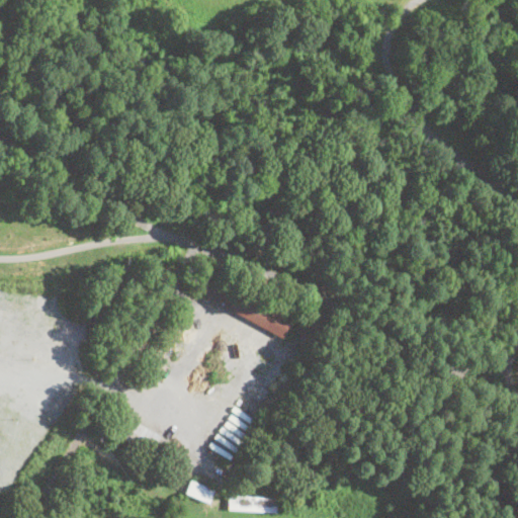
[(281,338),(280,338),(220,305),(229,287),(289,321),(281,338)]
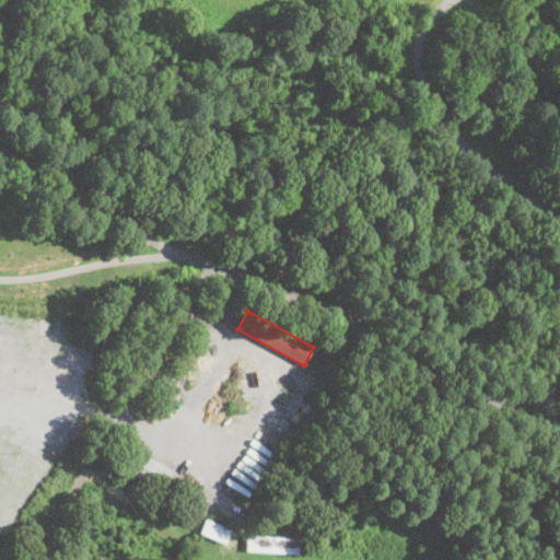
[(125,458),(120,467),(113,463),(118,454),(125,458)]
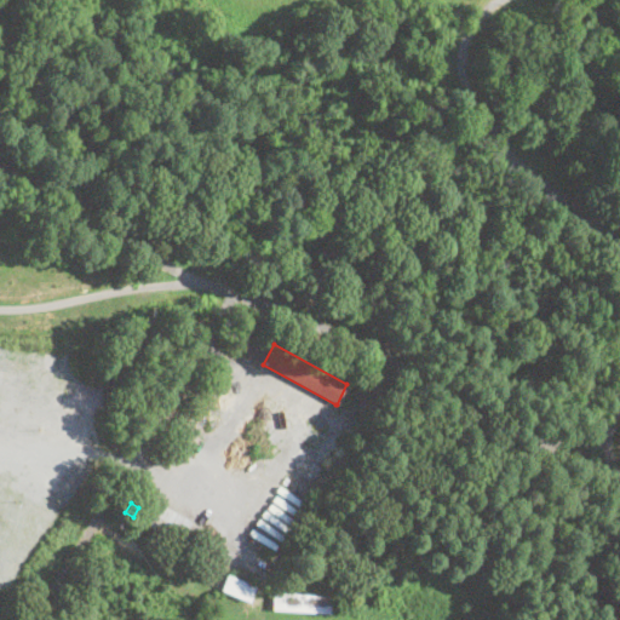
[(181,563),(177,572),(168,568),(172,560),(181,563)]
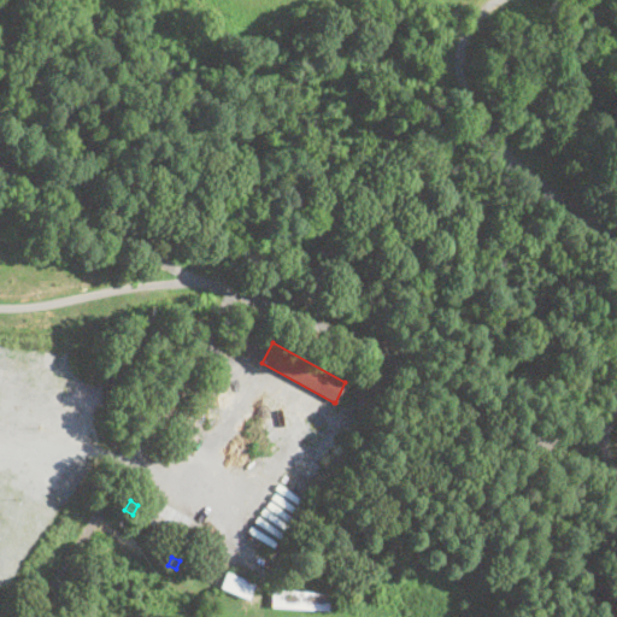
[(254,585),(248,600),(219,587),(227,571),(254,585)]
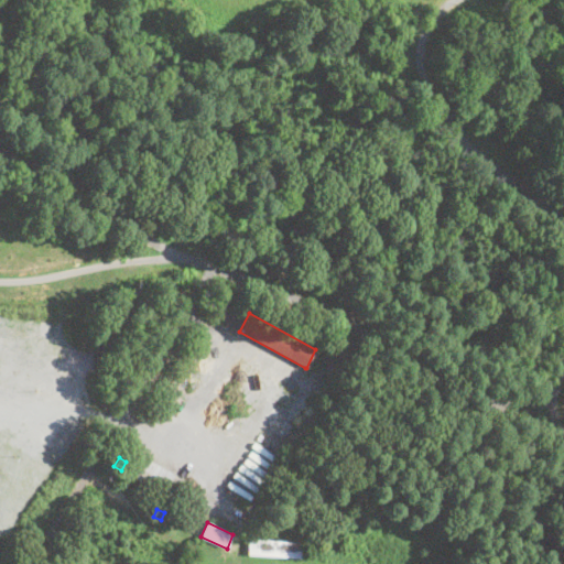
[(301,542),(300,559),(247,555),(248,539),(301,542)]
